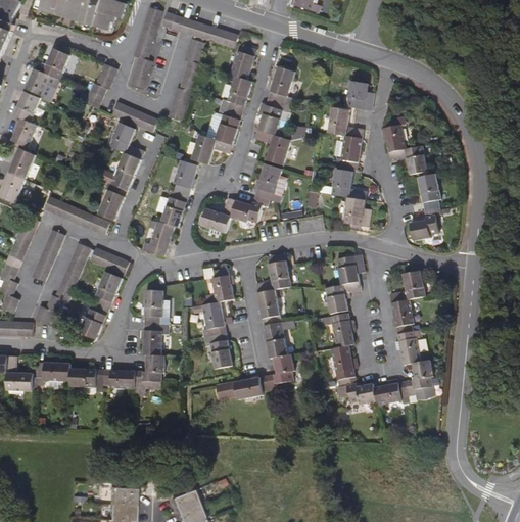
[(0,84),(0,58),(6,45),(15,25),(12,24),(14,17),(21,1),(18,0),(4,0),(0,0),(0,84)]
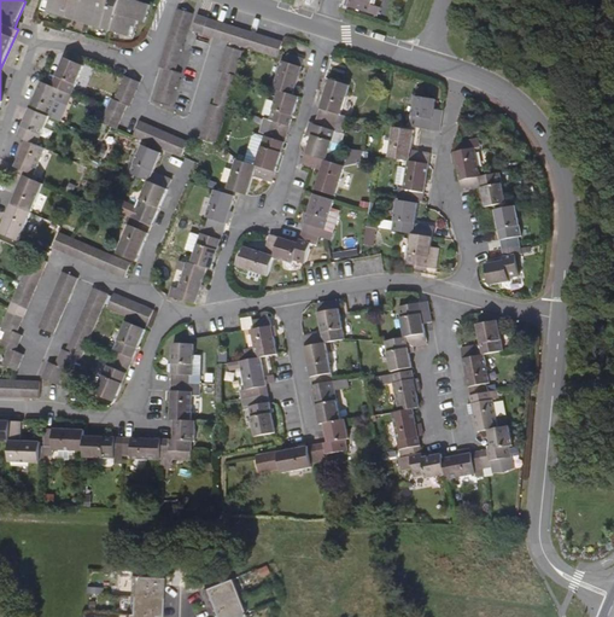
[(44,0),(41,9),(83,23),(128,36),(130,27),(134,28),(136,21),(142,22),(148,4),(138,0),(44,0)]
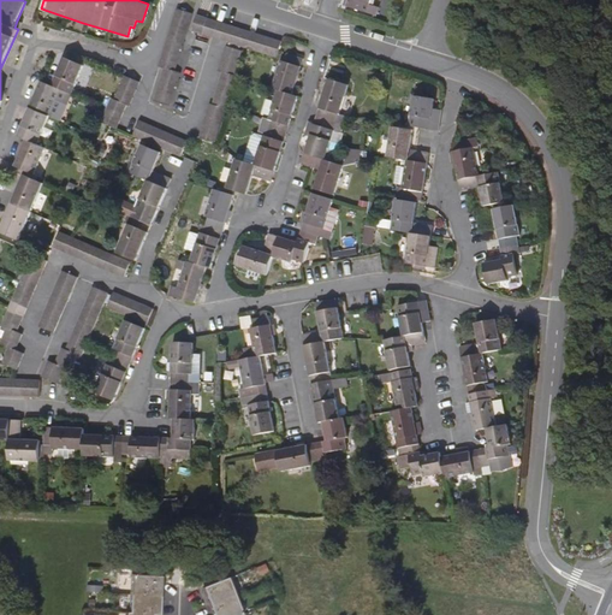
[(346,0),(344,5),(361,11),(363,3),(367,4),(368,0),(346,0)]
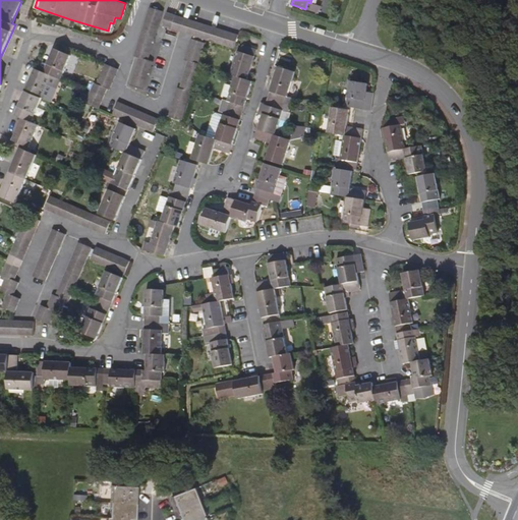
[(136,57),(128,83),(141,88),(151,60),(146,59),(161,9),(148,5),(132,55),(136,57)]
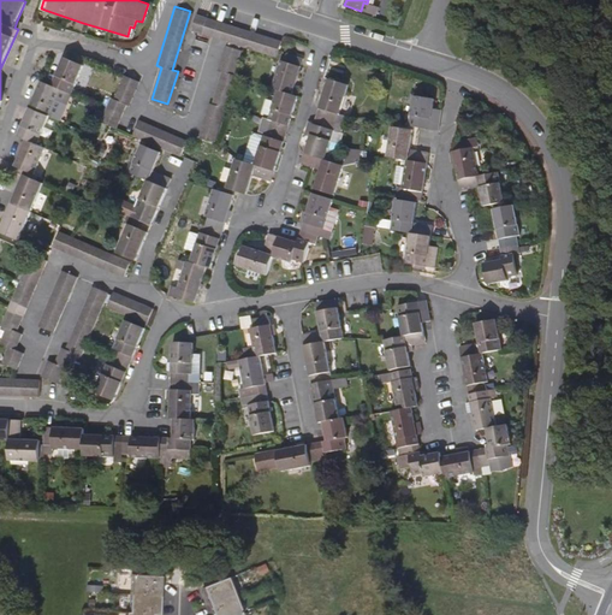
[(196,31),(200,33),(206,16),(195,12),(190,29),(196,31)]
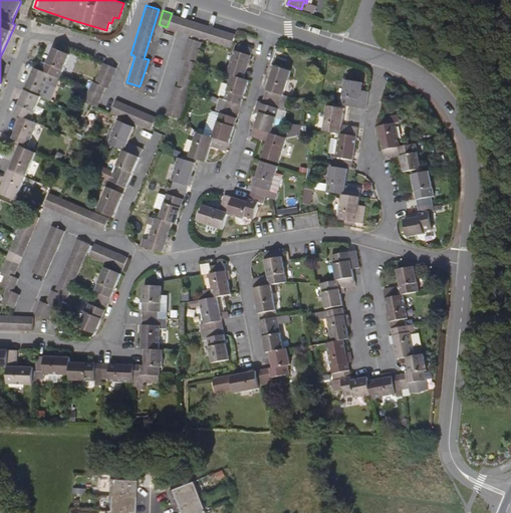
[(229,47),(231,41),(234,33),(172,13),(167,27),(189,34),(229,47)]
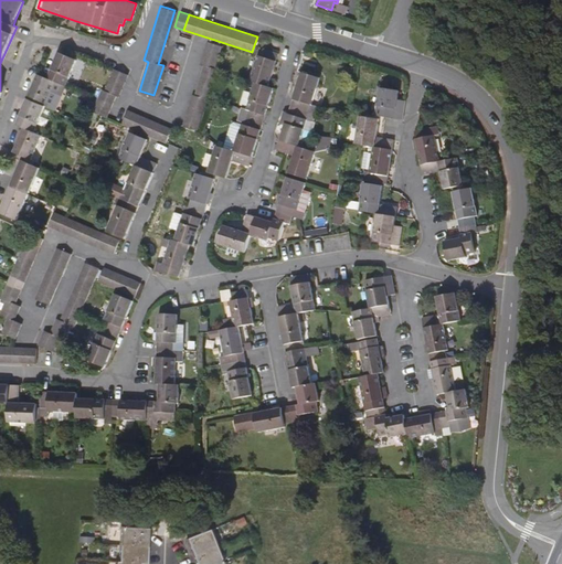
[(221,45),(207,41),(200,64),(203,65),(193,95),(190,94),(181,124),(195,129),(205,99),(209,99),(219,70),(214,68),(221,45)]
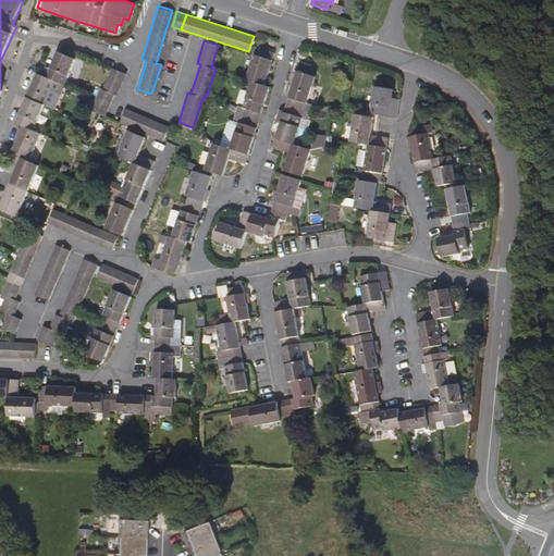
[(260,111),(269,85),(263,84),(273,52),(257,47),(255,53),(253,52),(244,77),(249,79),(241,107),(235,104),(233,112),(242,115),(239,122),(236,121),(229,148),(211,144),(204,169),(214,173),(222,175),(228,158),(244,163),(247,155),(255,128),(258,120),(260,111)]
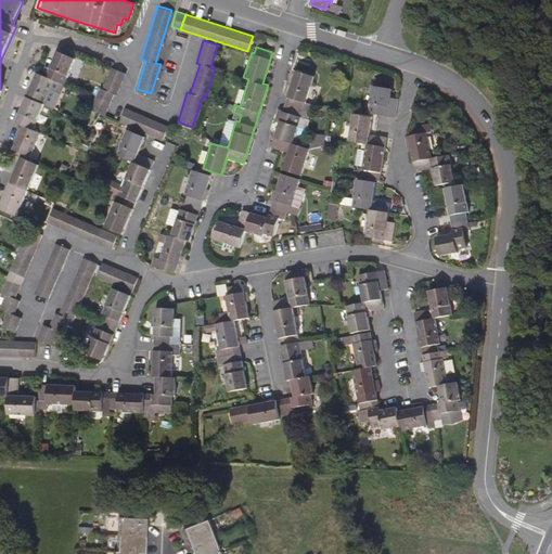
[(22,125),(11,149),(21,153),(29,156),(39,132),(33,129),(53,79),(63,84),(74,59),(56,51),(46,76),(36,73),(25,95),(14,121),(22,125)]
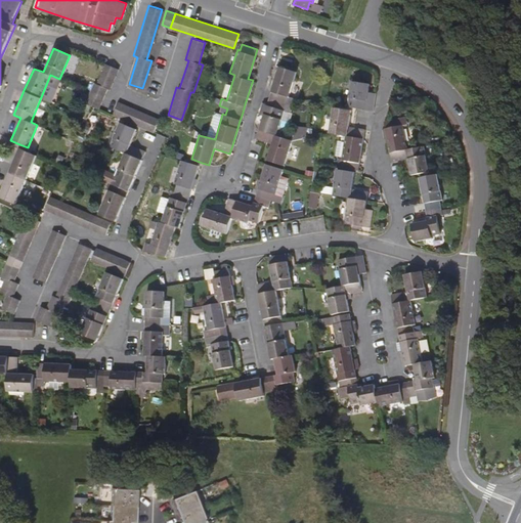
[(327,62),(312,60),(310,68),(326,71),(327,62)]
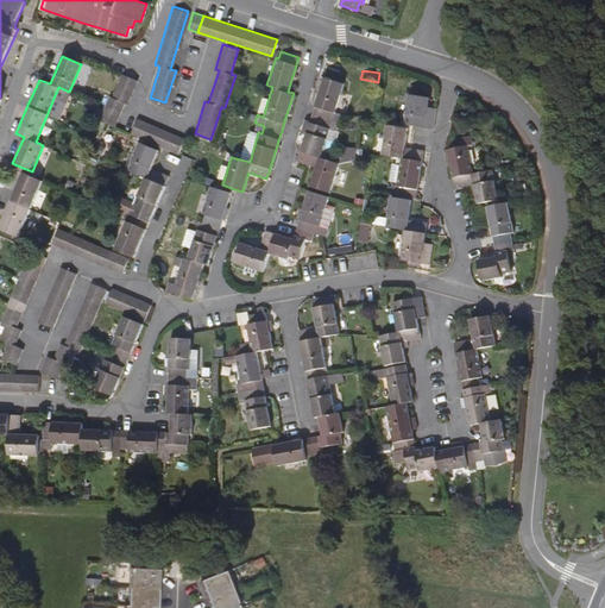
[(112,126),(113,125),(121,104),(125,105),(136,81),(120,75),(109,99),(107,98),(102,106),(98,120),(104,123),(112,126)]
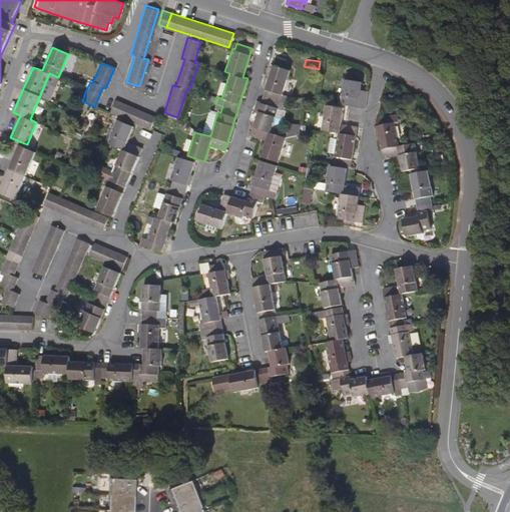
[(273,65),(264,90),(263,95),(261,101),(252,127),(249,135),(267,140),(262,156),(279,161),(286,137),(285,137),(298,135),(298,125),(288,124),(286,131),(278,128),(284,110),(283,110),(286,99),(287,96),(282,94),(290,70),(273,65)]
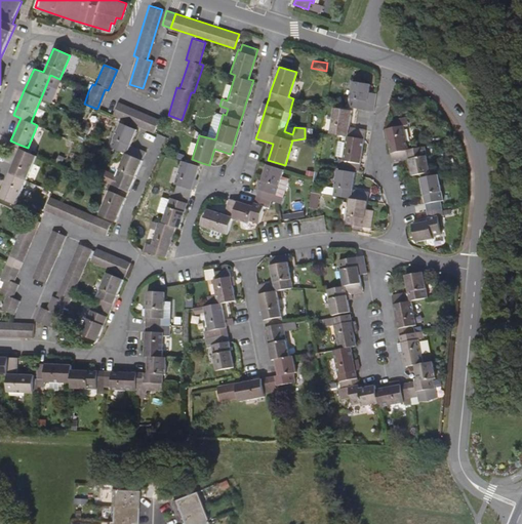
[(359,82),(360,75),(353,74),(352,81),(359,82)]
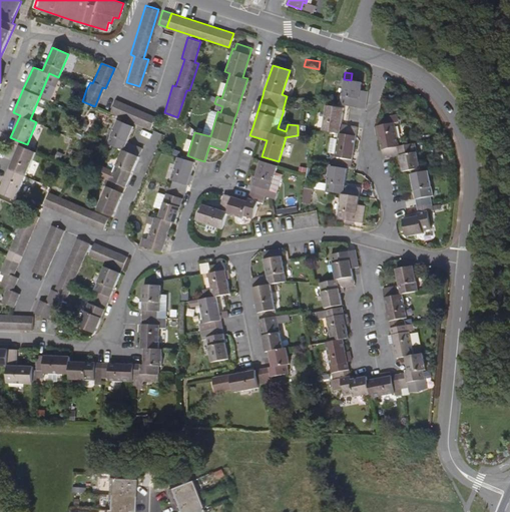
[(341,104),(355,107),(365,108),(367,91),(360,90),(361,81),(351,80),(344,79),(341,104)]
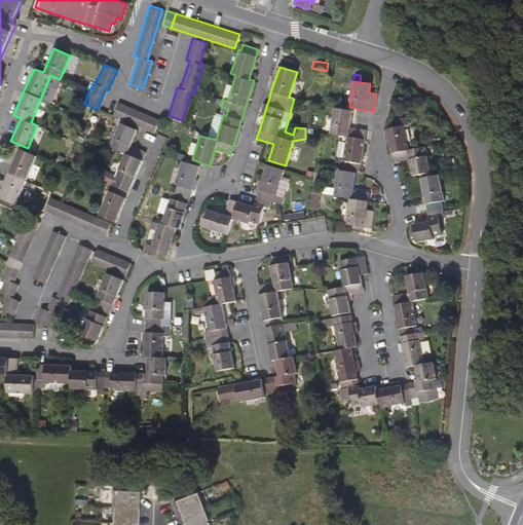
[(152,133),(156,119),(116,102),(111,113),(111,115),(152,133)]
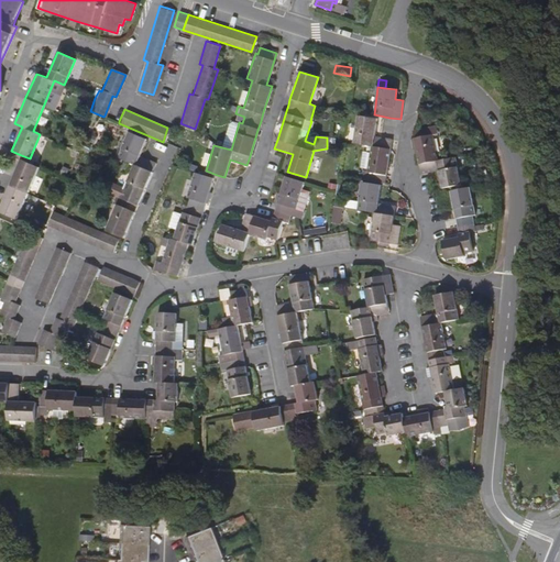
[(361,179),(385,183),(385,175),(390,149),(391,140),(391,139),(379,136),(374,136),(376,119),(359,116),(354,143),(370,145),(369,152),(361,152),(359,167),(366,168),(365,172),(362,172),(361,179)]
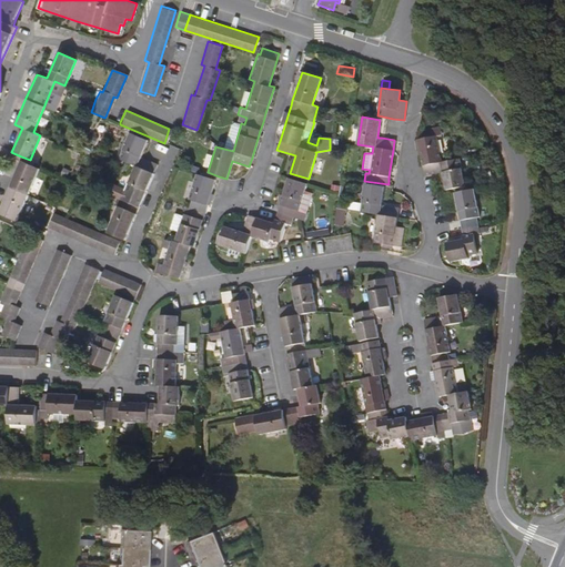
[(415,131),(422,164),(422,165),(424,174),(441,172),(444,190),(464,185),(458,159),(441,162),(435,135),(439,134),(437,127),(431,129),(415,131)]
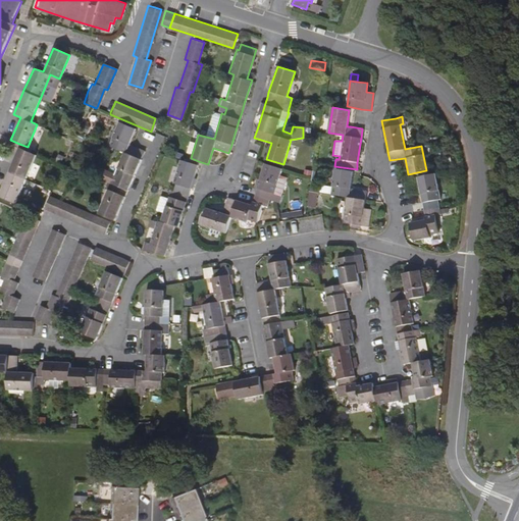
[(112,220),(122,197),(125,191),(127,185),(138,161),(139,159),(142,151),(127,144),(134,128),(117,122),(107,146),(122,153),(112,177),(108,175),(109,174),(98,169),(94,176),(103,180),(105,181),(102,189),(106,191),(96,214),(112,220)]
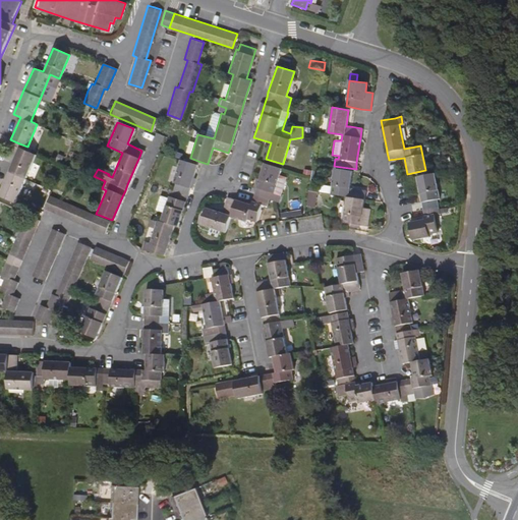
[(87,126),(80,123),(77,129),(83,133),(87,126)]
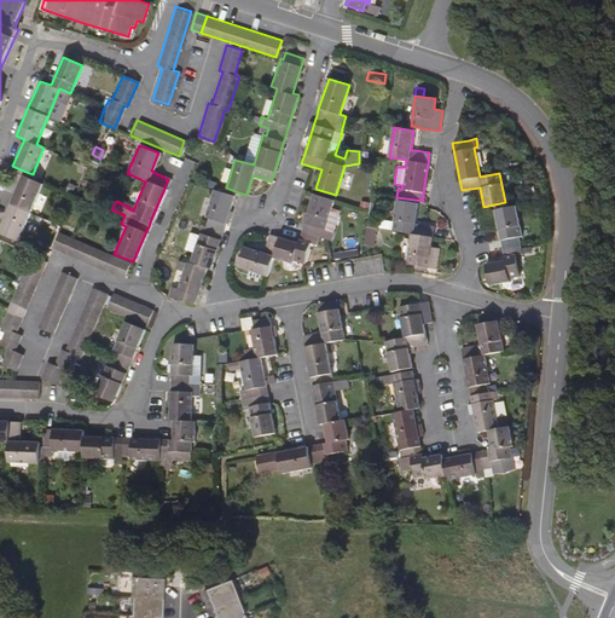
[(0,234),(17,241),(41,183),(22,174),(10,202),(0,226),(0,234)]
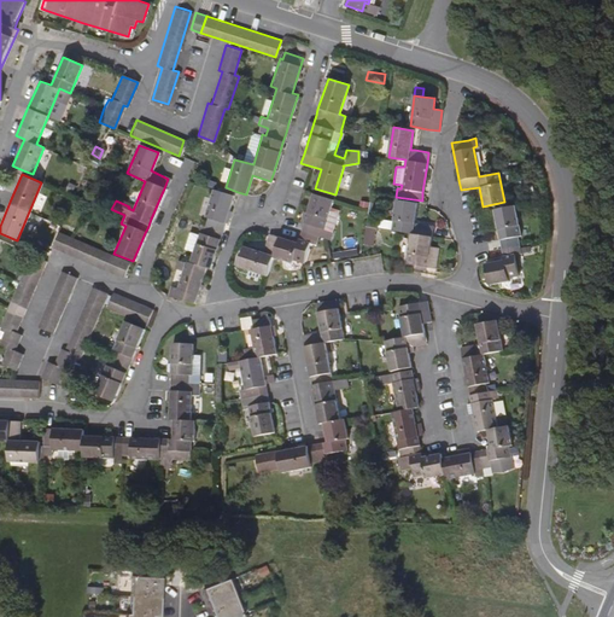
[(209,268),(217,244),(221,230),(223,223),(232,195),(212,188),(211,187),(203,216),(206,217),(202,233),(198,232),(189,261),(185,261),(176,287),(171,286),(169,295),(194,302),(205,266),(209,268)]
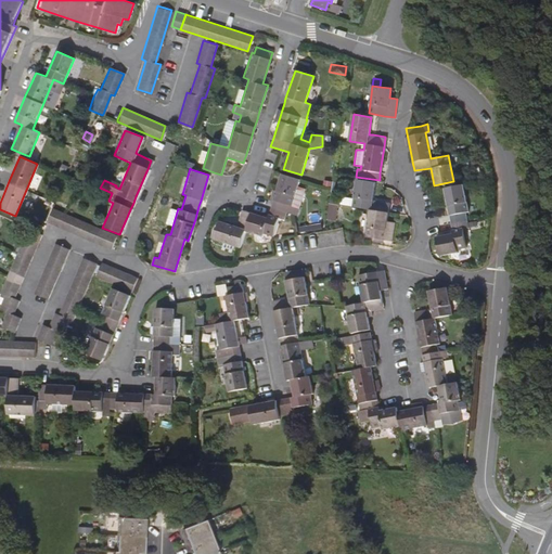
[(284,219),(286,211),(289,205),(297,207),(304,189),(297,187),(299,179),(282,174),(273,200),(271,206),(269,214),(268,218),(251,213),(241,210),(240,213),(235,226),(218,220),(213,239),(239,247),(245,230),(262,235),(262,232),(272,235),(279,217),(284,219)]
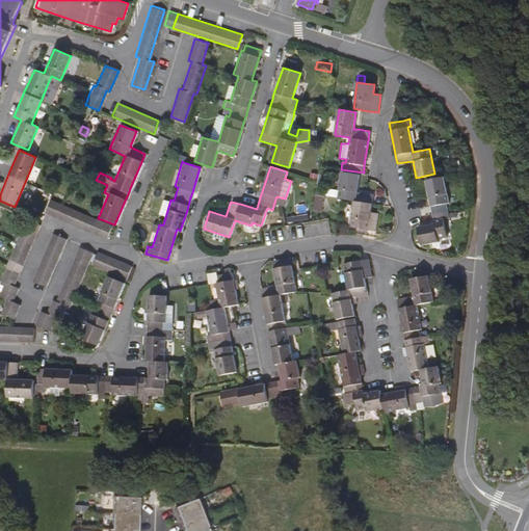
[(352,201),(349,227),(375,231),(377,213),(370,212),(371,204),(372,194),(356,192),(359,175),(340,173),(337,198),(352,201)]
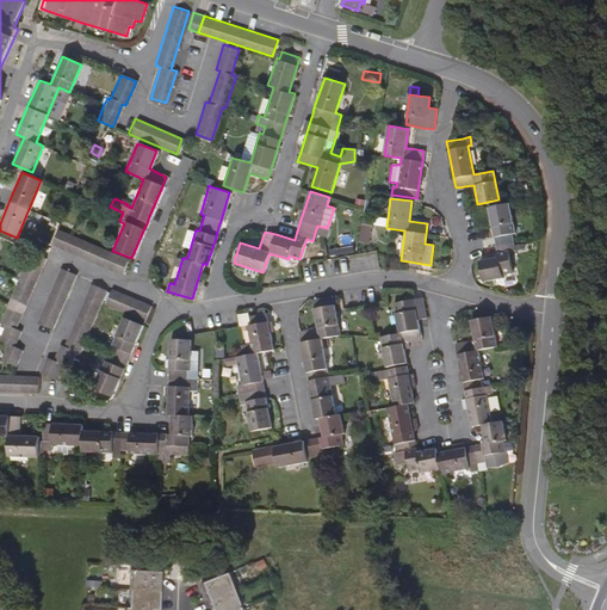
[(478,260),(483,282),(502,277),(501,275),(513,272),(509,252),(514,251),(522,248),(521,244),(513,245),(511,234),(514,233),(508,203),(488,207),(496,245),(499,257),(478,260)]
